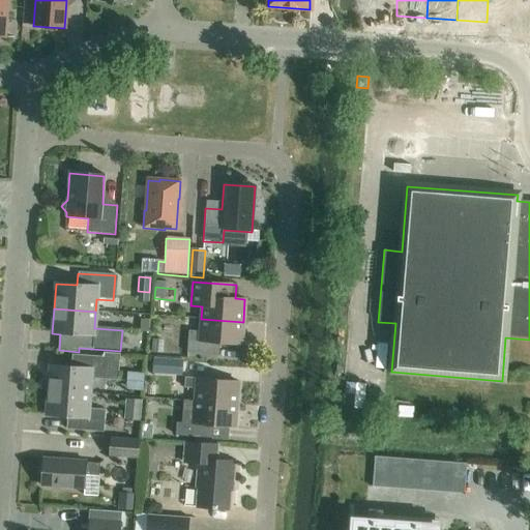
[(188,331),(187,353),(218,356),(219,344),(241,345),(243,322),(201,319),(200,332),(188,331)]
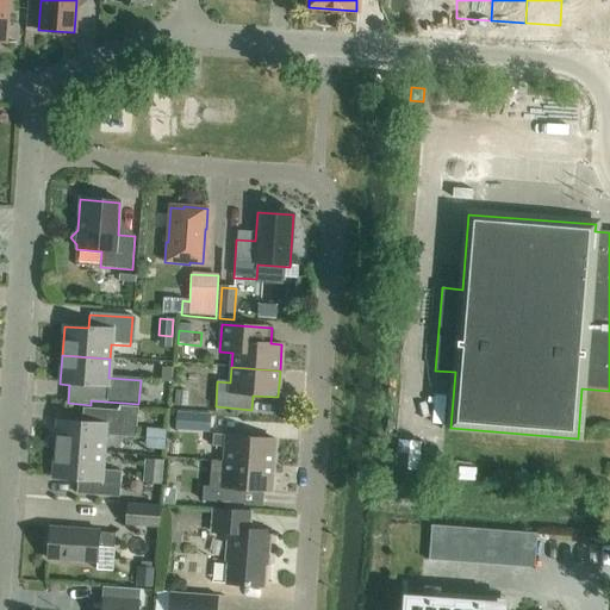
[(175,391),(174,406),(187,408),(188,392),(175,391)]
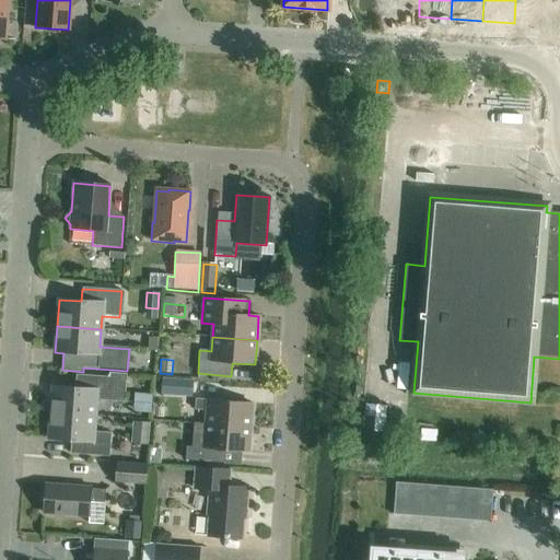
[(53,387),(50,413),(94,417),(95,401),(125,403),(127,375),(111,374),(107,378),(76,375),(76,388),(53,387)]
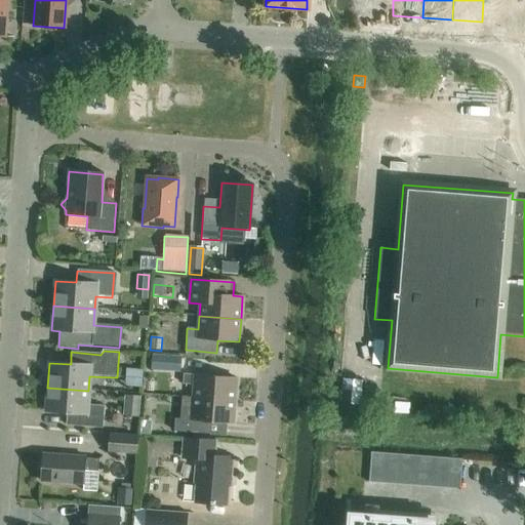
[(152,356),(151,371),(180,373),(182,358),(152,356)]
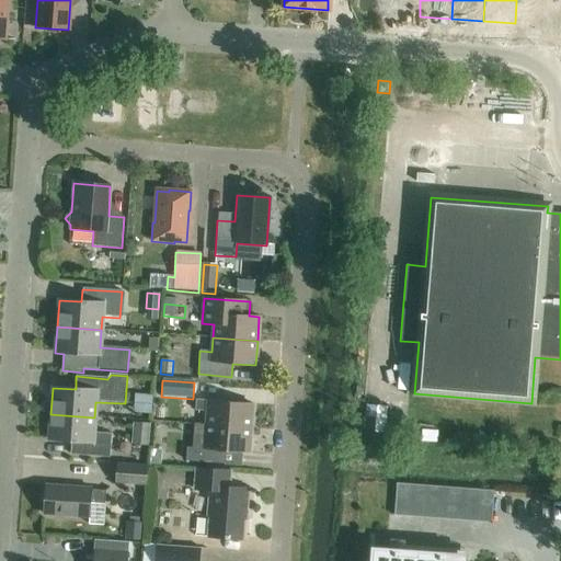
[(252,404),(196,400),(195,411),(207,412),(206,425),(251,428),(252,404)]
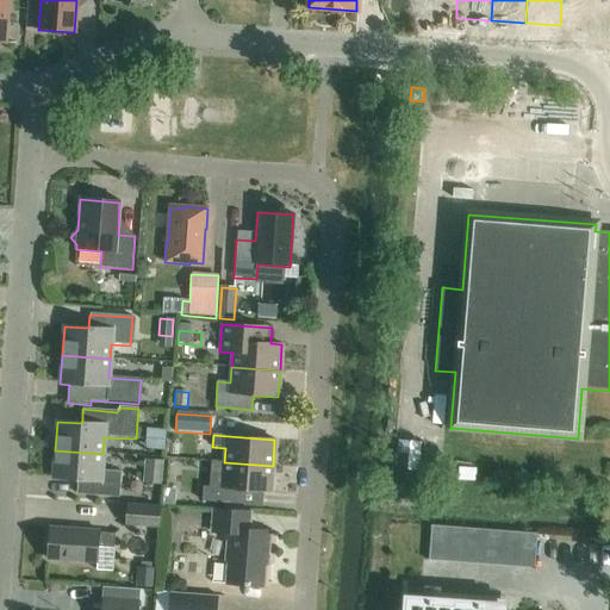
[(103,454),(55,450),(53,479),(78,481),(76,496),(118,498),(120,473),(101,472),(103,454)]
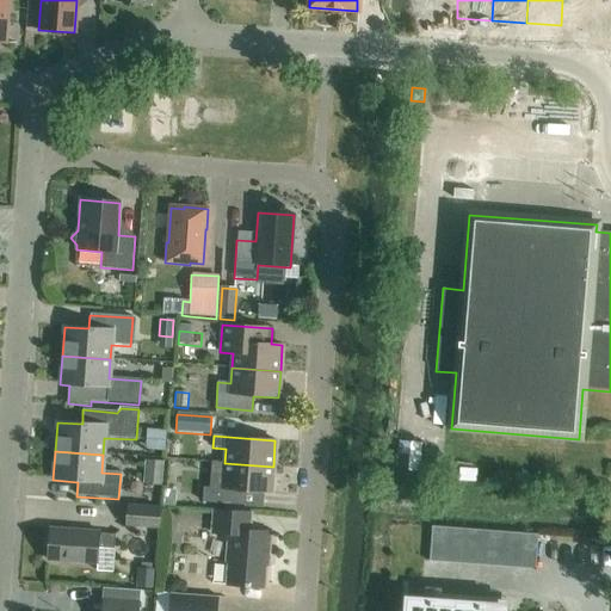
[(144,461),(143,485),(161,486),(164,462),(144,461)]
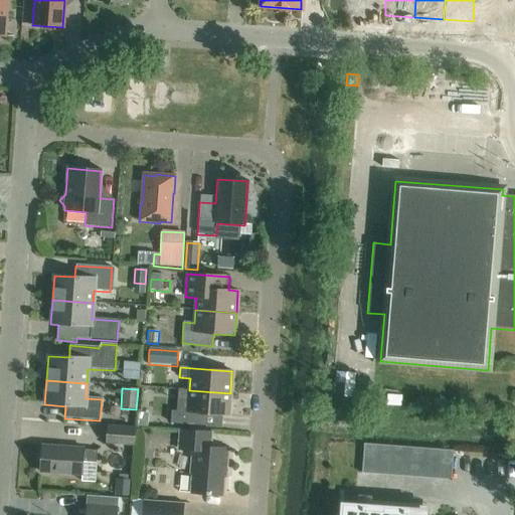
[(230,393),(189,390),(178,389),(177,411),(171,410),(170,423),(206,425),(207,414),(228,415),(230,393)]
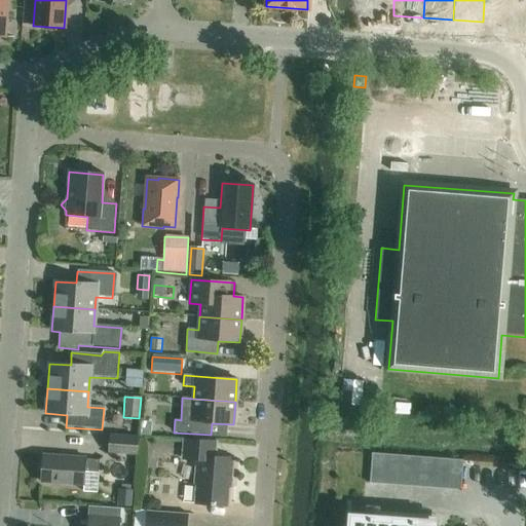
[(139,437),(110,435),(108,454),(138,456),(139,437)]
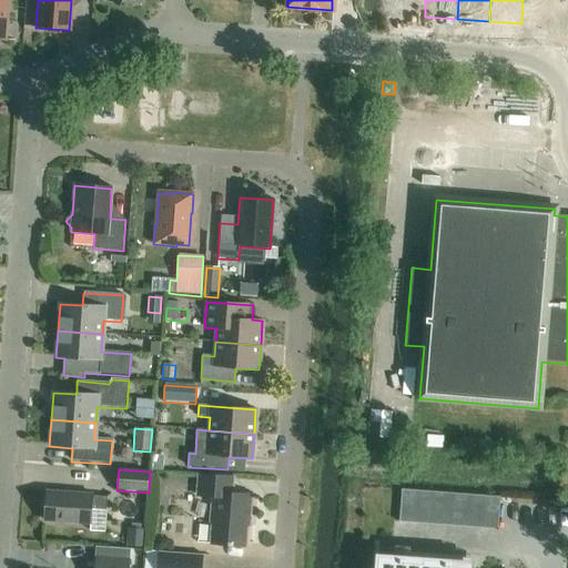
[(250,517),(252,496),(232,494),(233,477),(199,475),(196,496),(212,497),(210,525),(212,525),(210,545),(232,546),(232,544),(246,545),(247,517),(250,517)]
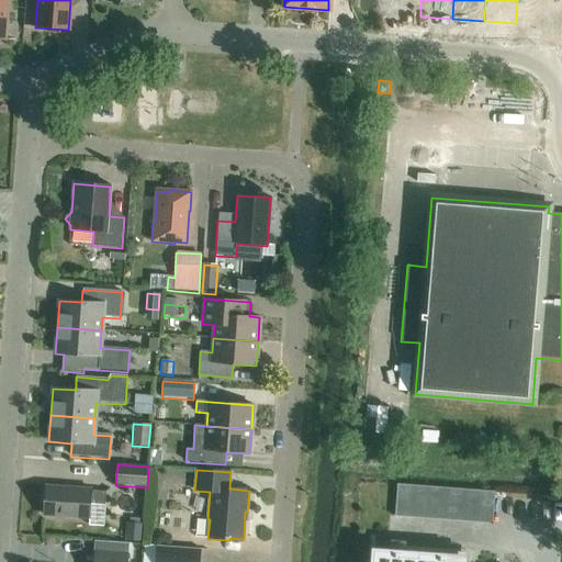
[(397,485),(394,518),(492,525),(495,492),(397,485)]
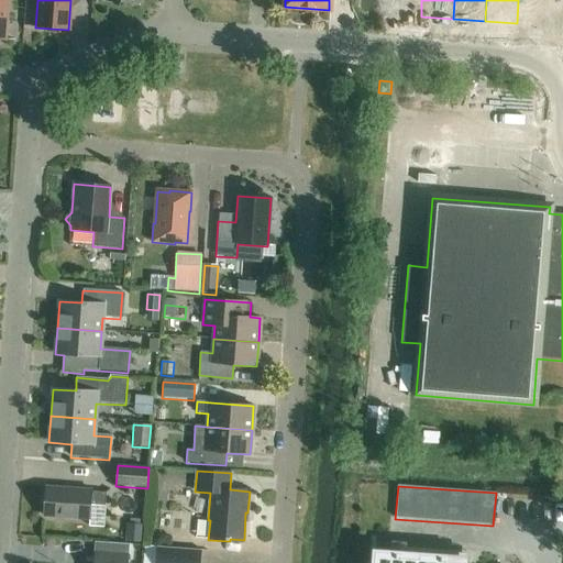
[(89,520),(90,506),(105,507),(106,494),(91,493),(91,492),(45,488),(43,517),(89,520)]
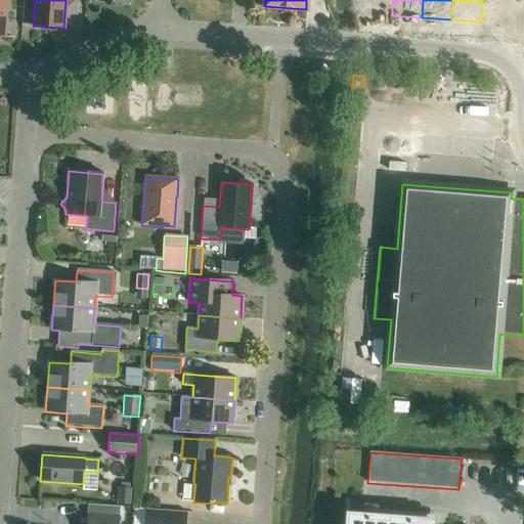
[(118,487),(117,505),(133,506),(134,487),(118,487)]
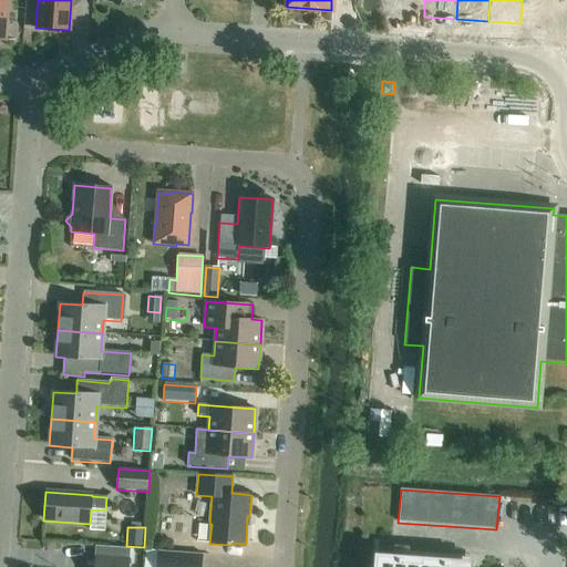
[(129,566),(130,549),(96,546),(93,566),(129,566)]
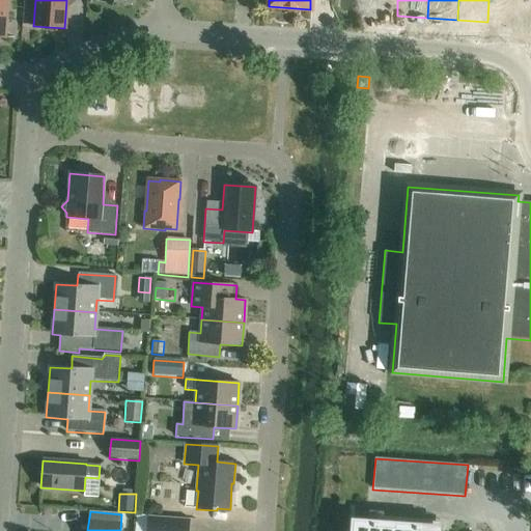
[(189,530),(191,520),(148,516),(146,530),(189,530)]
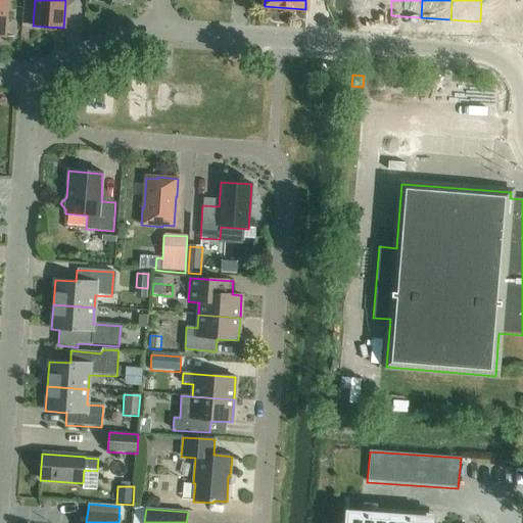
[(389,516),(389,520),(373,518),(373,514),(347,512),(346,522),(432,522),(415,521),(415,517),(389,516)]
